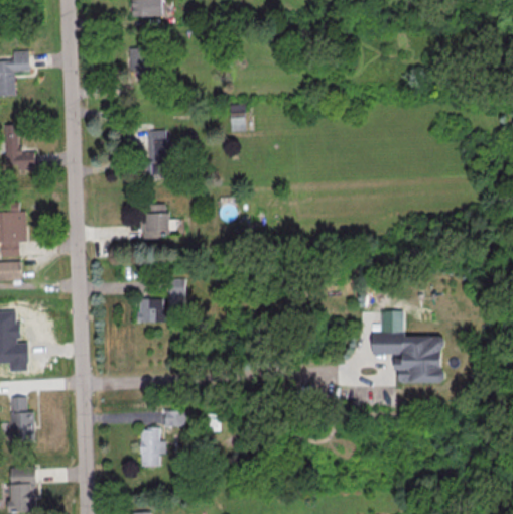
[(131,0),(170,0),(171,15),(132,17),(131,0)]
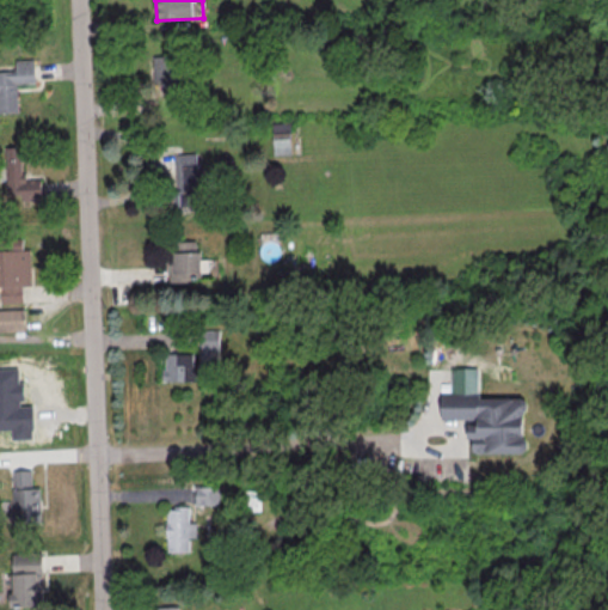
[(153,58),(184,56),(185,105),(166,107),(165,101),(165,92),(167,92),(167,83),(153,83),(153,58)]
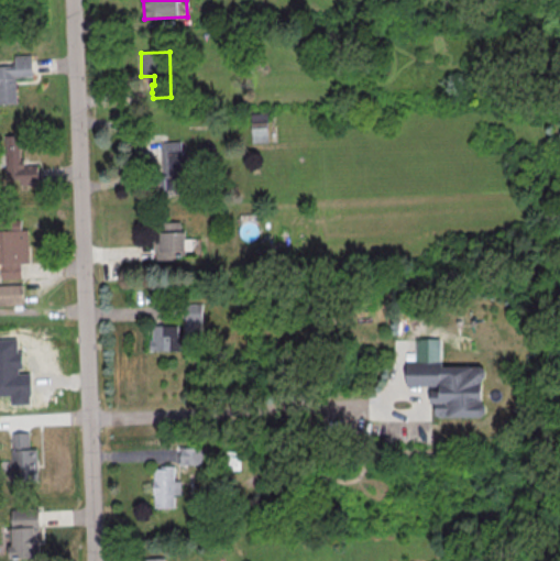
[(14,57),(31,56),(32,68),(32,78),(15,79),(17,106),(0,106),(0,68),(15,67),(14,57)]
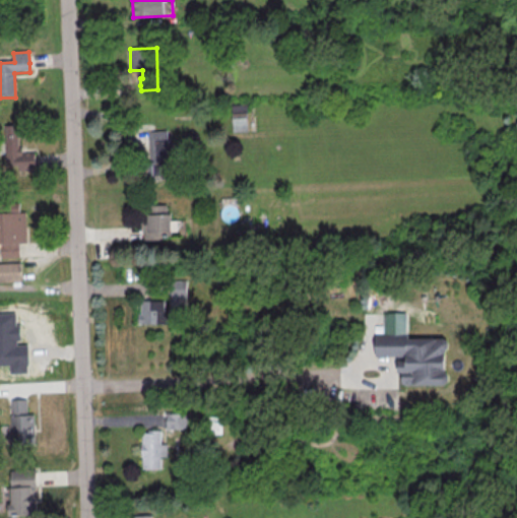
[(5,127),(6,169),(18,168),(18,173),(35,173),(35,163),(34,153),(22,153),(21,148),(18,148),(18,139),(26,138),(25,126),(5,127)]
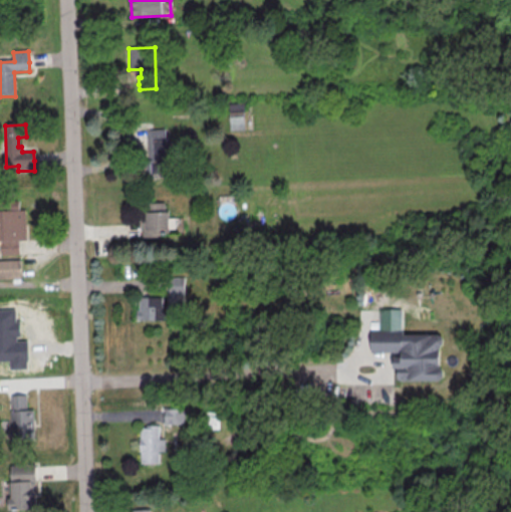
[(147,131),(165,130),(165,144),(170,144),(172,178),(144,179),(144,160),(148,160),(147,131)]
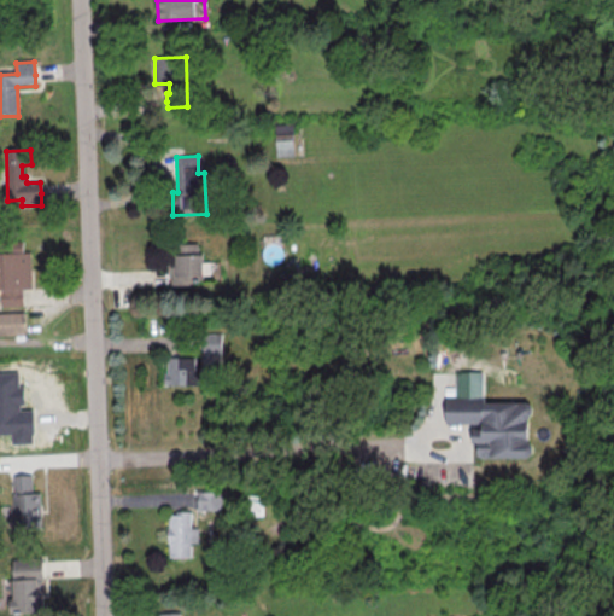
[(0,243),(22,243),(23,254),(30,254),(31,291),(23,291),(24,300),(24,308),(1,308),(0,291),(0,243)]
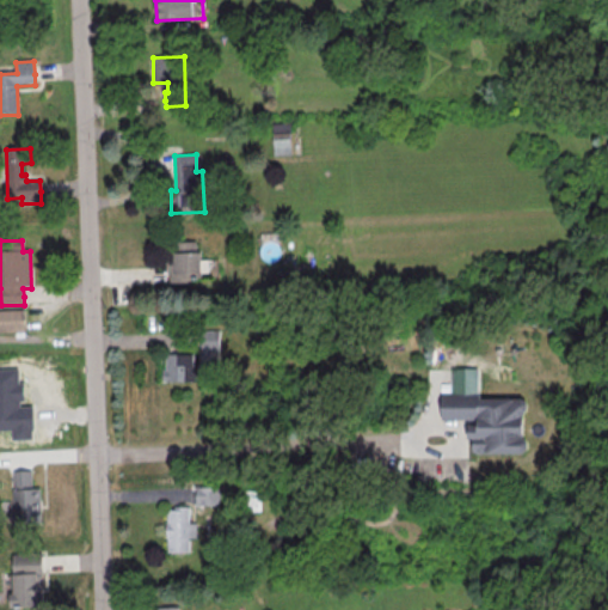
[(174,243),(198,242),(201,278),(189,278),(189,284),(169,285),(169,276),(169,264),(171,264),(171,252),(174,252),(174,243)]
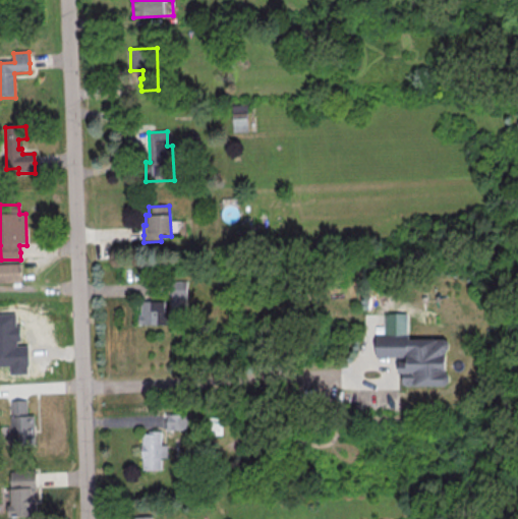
[(0,265),(20,265),(21,284),(0,284),(0,265)]
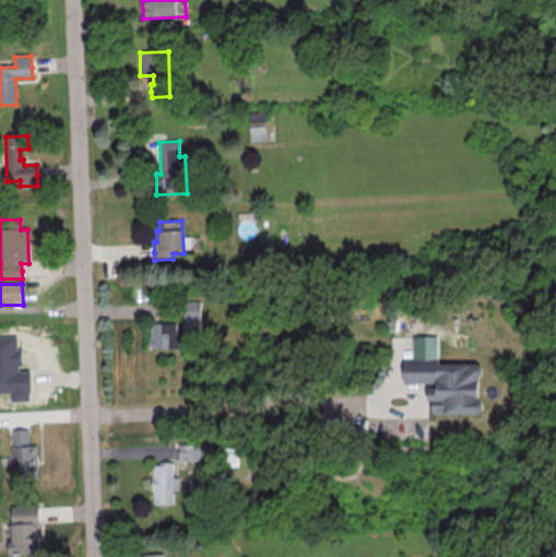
[(184,303),(201,303),(201,321),(184,321),(184,310),(184,303)]
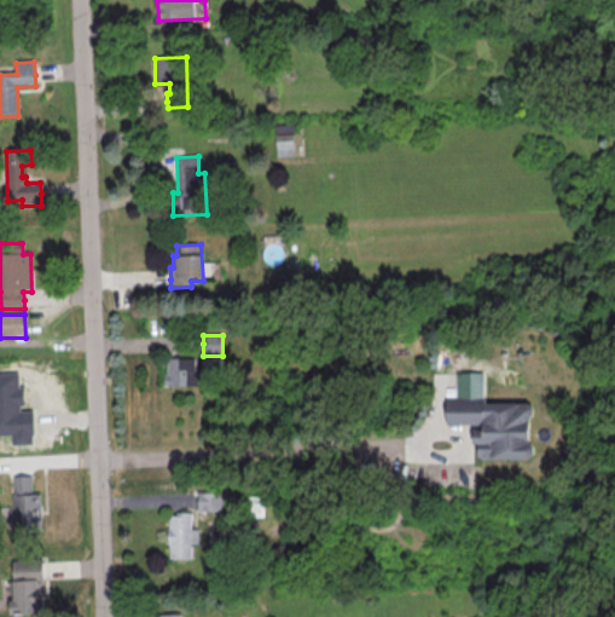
[(167,358),(195,358),(195,369),(214,369),(214,387),(163,387),(163,375),(167,375),(167,358)]
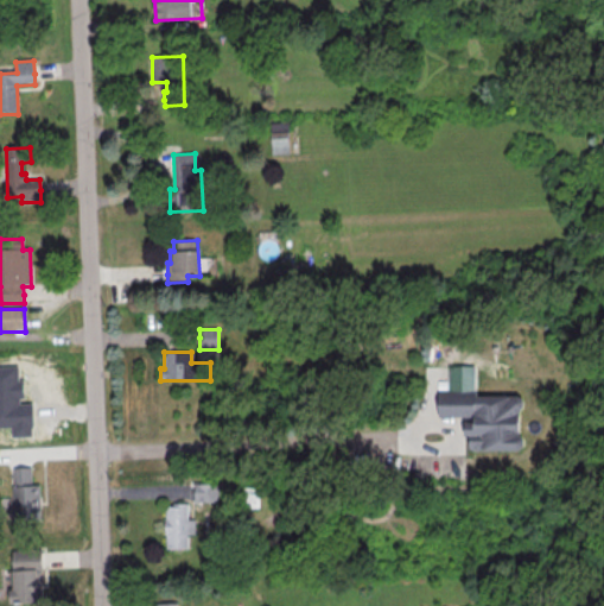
[(449,367),(475,367),(475,392),(476,392),(476,396),(517,396),(522,399),(523,406),(520,412),(520,435),(525,440),(525,446),(519,450),(474,452),(469,448),(469,435),(465,435),(465,422),(474,422),(474,417),(456,417),(438,417),(438,392),(449,392),(449,367)]
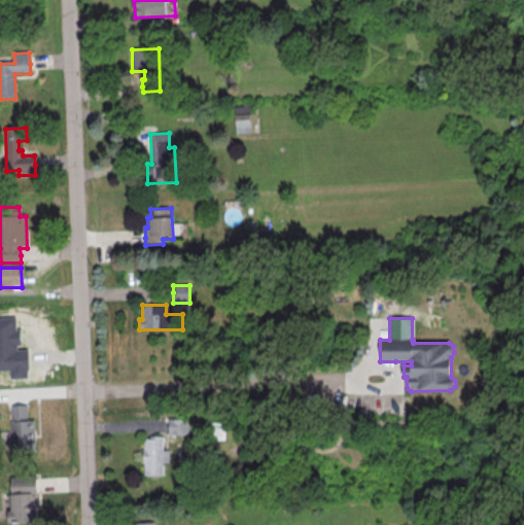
[(11,406),(12,451),(35,450),(35,420),(28,421),(28,406),(20,406),(11,406)]
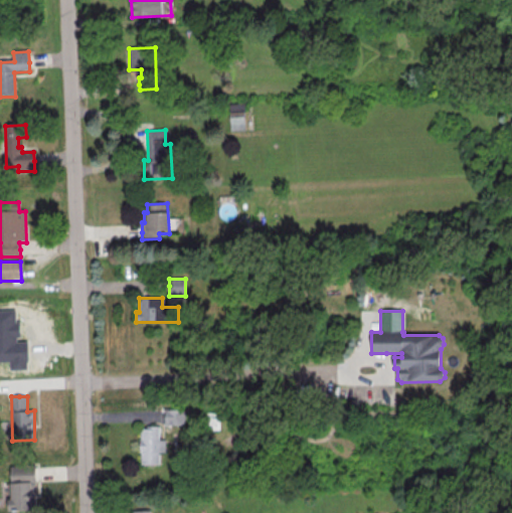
[(165,410),(185,410),(185,426),(165,426),(165,418),(165,410)]
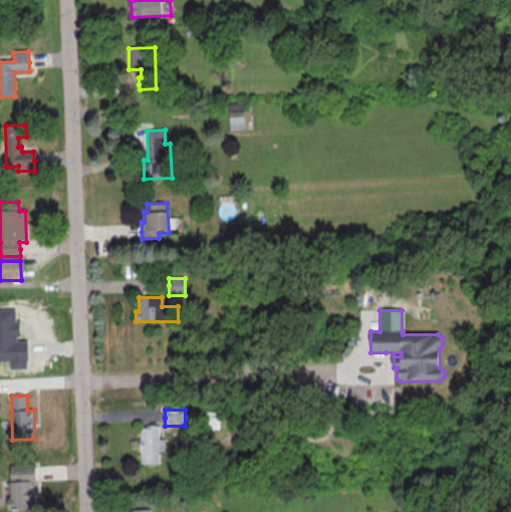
[(147,427),(160,427),(160,441),(165,441),(165,453),(159,453),(159,465),(141,465),(141,429),(147,429),(147,427)]
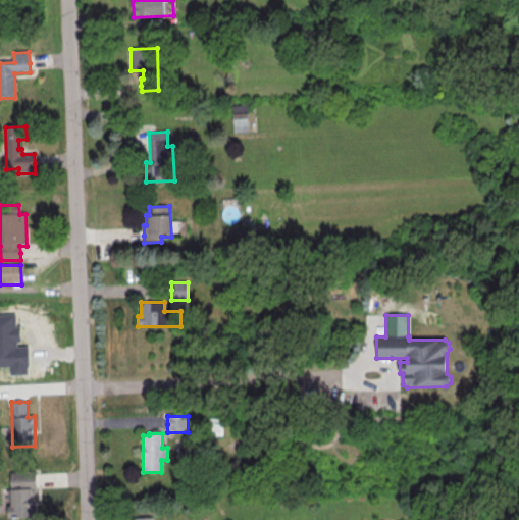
[(11,473),(11,506),(8,506),(8,519),(36,518),(35,481),(35,472),(11,473)]
